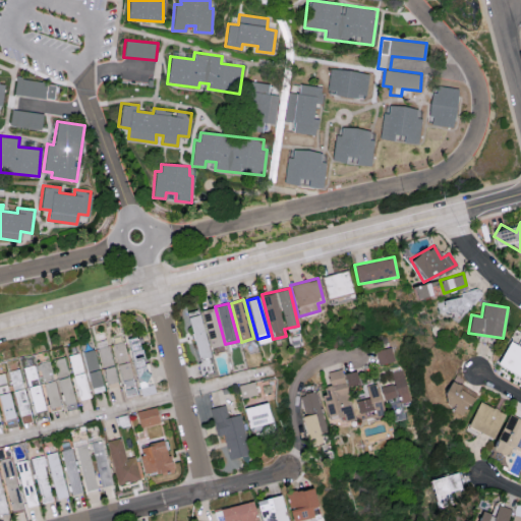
[(203,309),(208,347),(221,346),(216,307),(203,309)]
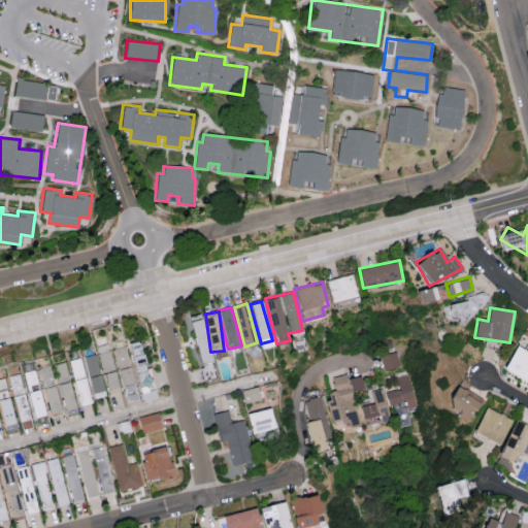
[(211,361),(200,314),(189,317),(200,364),(211,361)]
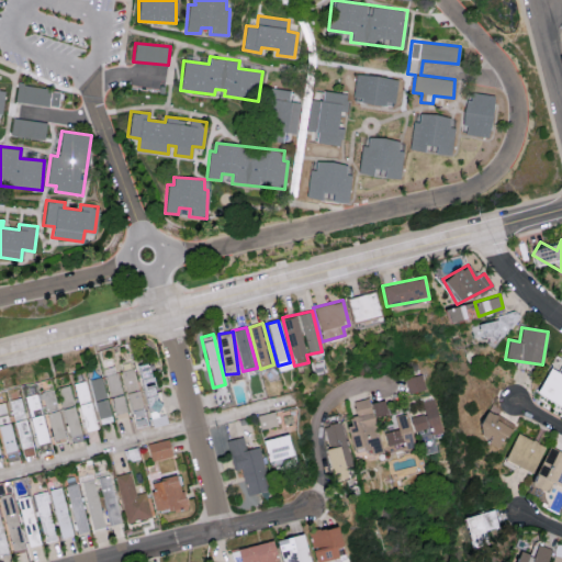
[(535,394),(561,407),(561,351),(560,357),(561,358),(561,371),(561,373),(549,367),(535,394)]
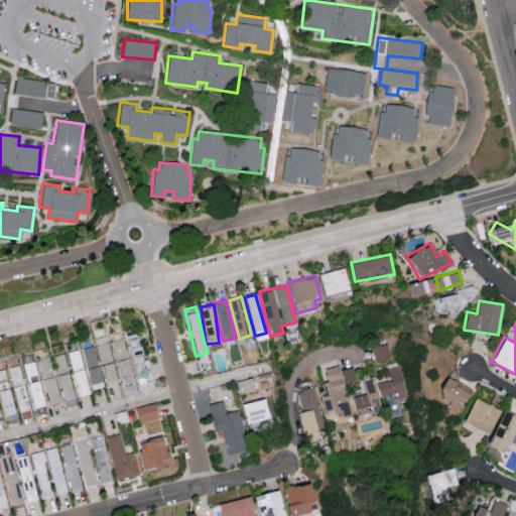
[(125,337),(135,379),(147,376),(137,334),(125,337)]
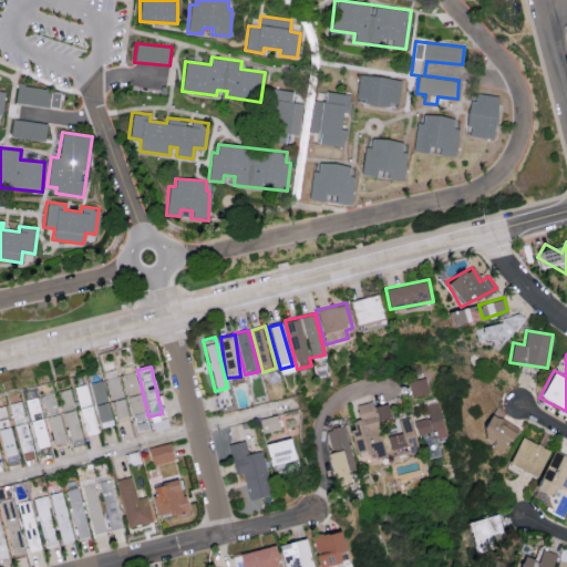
[(147,429),(135,371),(123,374),(135,432),(147,429)]
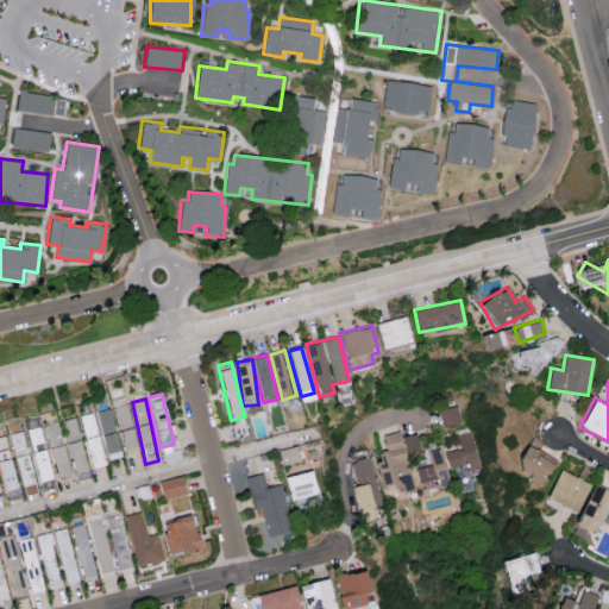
[(123,453),(137,451),(127,403),(114,406),(123,453)]
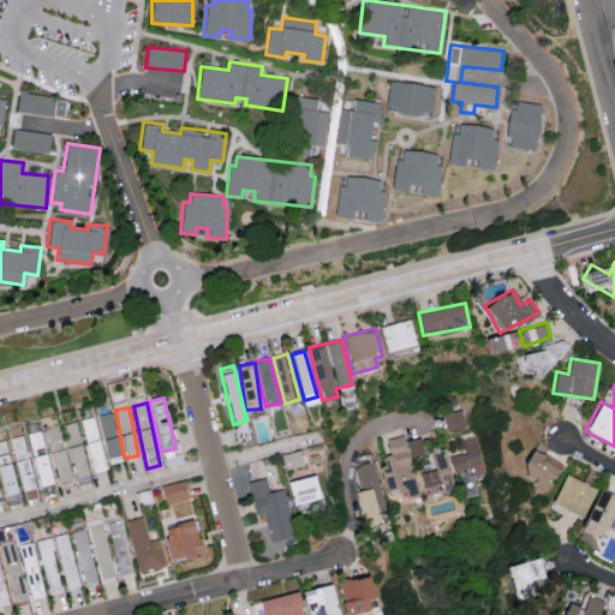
[(443,415),(448,431),(466,427),(461,410),(443,415)]
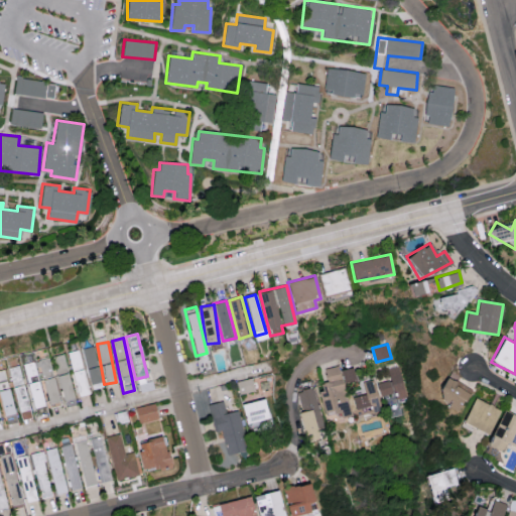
[(91,389),(102,387),(92,346),(81,349),(91,389)]
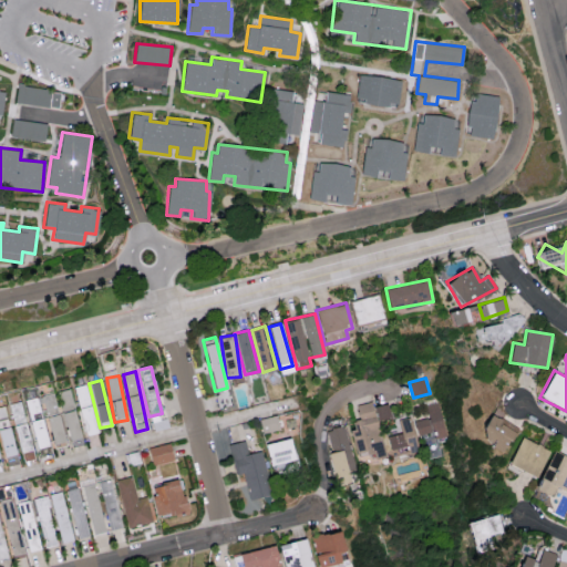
[(74,385),(81,435),(94,434),(86,384),(74,385)]
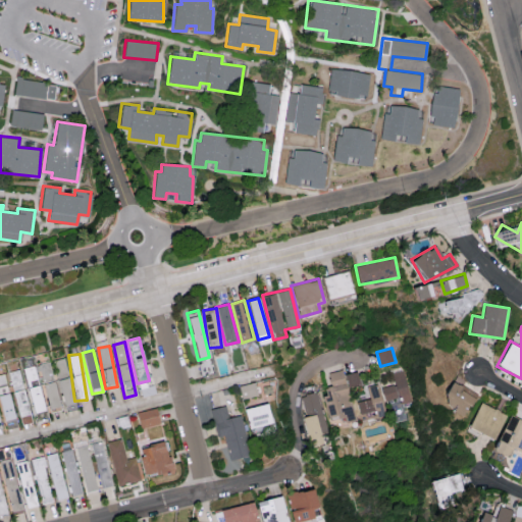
[(63,405),(73,402),(61,359),(51,361),(63,405)]
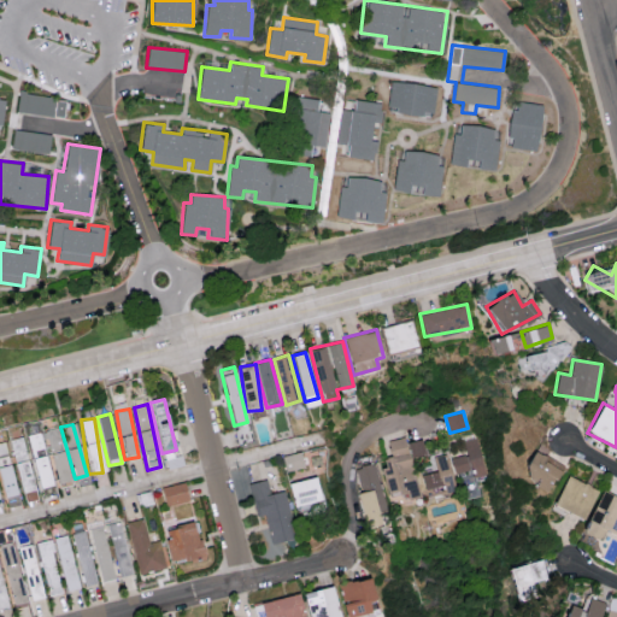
[(25,434),(36,488),(52,485),(53,486),(68,483),(57,428),(25,434)]
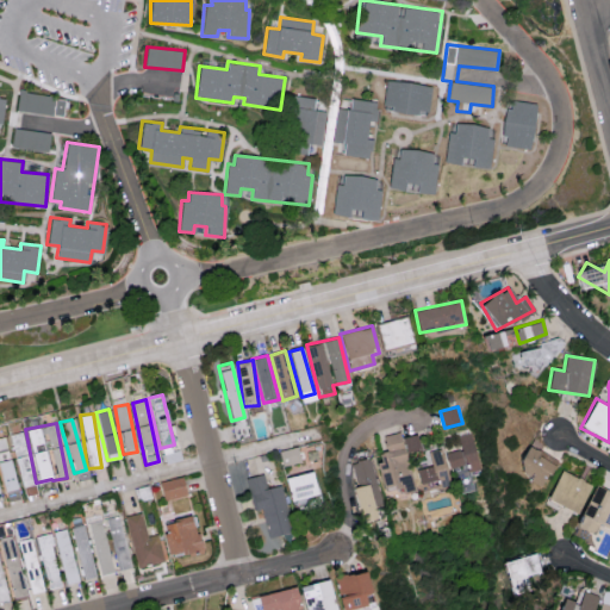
[(383,435),(386,452),(377,453),(386,497),(414,490),(402,431),(383,435)]
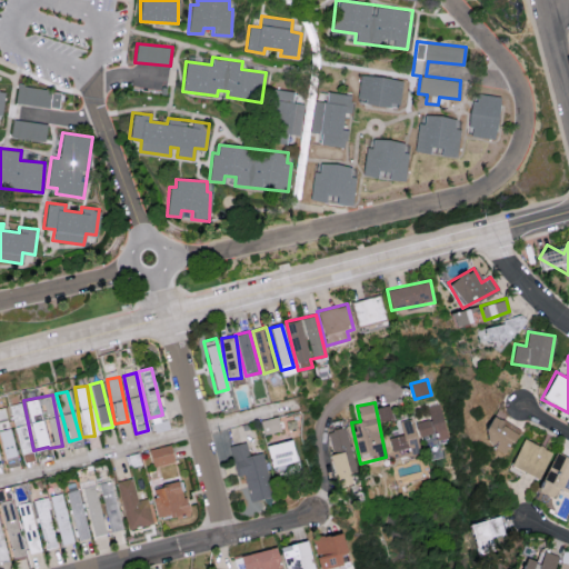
[(8,406),(19,463),(31,461),(20,403),(8,406)]
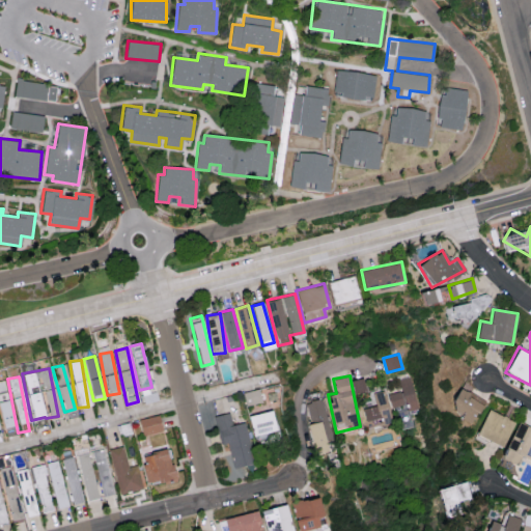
[(407,404),(408,410),(418,409),(412,376),(399,380),(401,391),(389,393),(391,408),(407,404)]
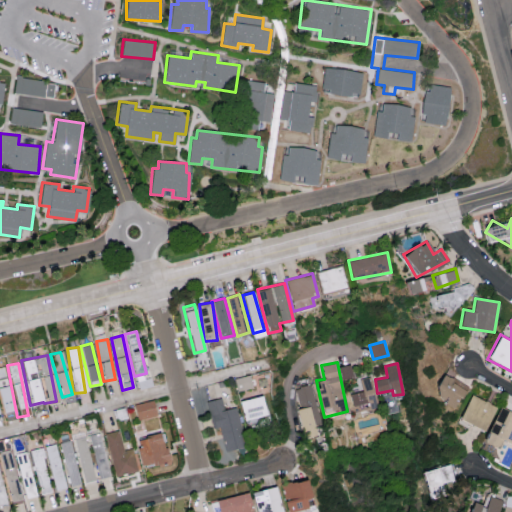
[(0,367),(0,410),(0,413),(12,410),(3,366),(0,367)]
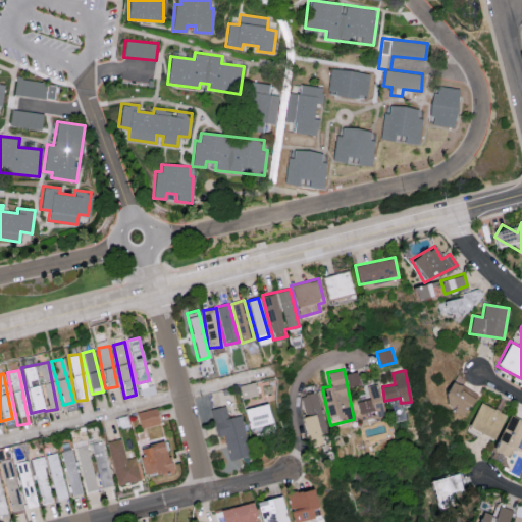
[(476,394),(465,387),(464,389),(452,381),(438,403),(462,417),(476,394)]
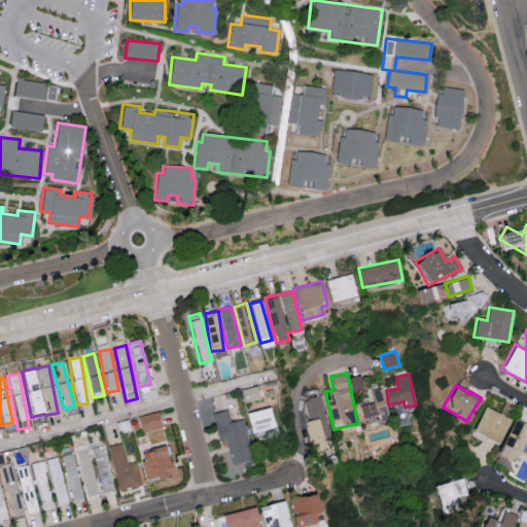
[(241,389),(244,402),(259,398),(256,386),(241,389)]
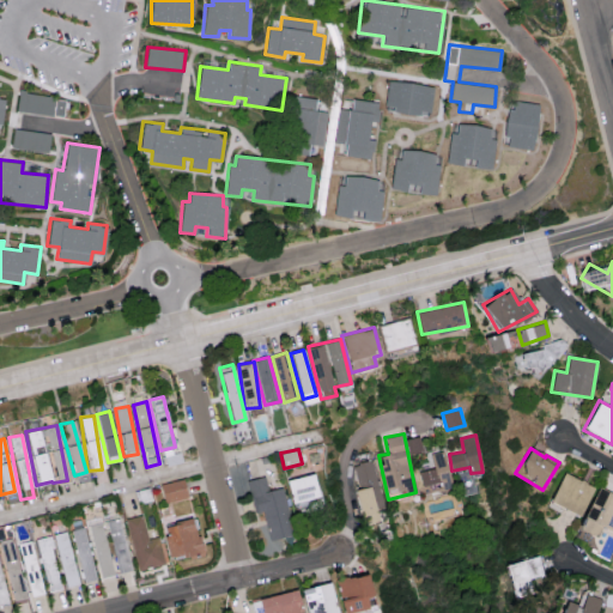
[(422,485),(443,483),(443,489),(451,487),(447,450),(432,453),(435,468),(419,471),(422,485)]
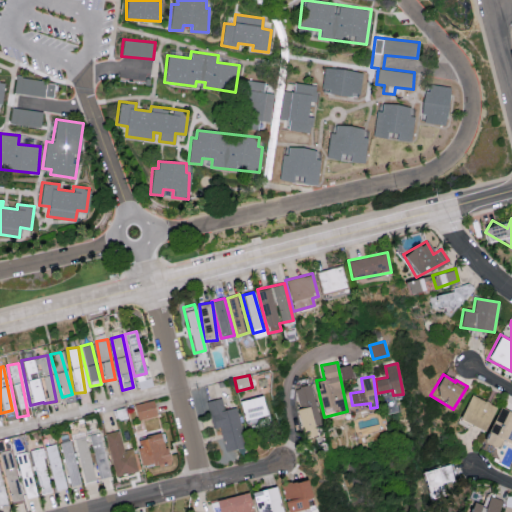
[(310,384),(293,389),(305,437),(316,434),(314,426),(320,425),(310,384)]
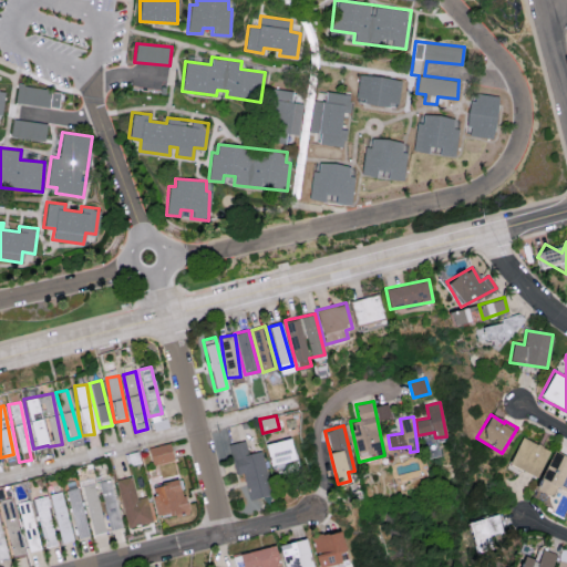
[(549,451),(523,436),(508,463),(536,477),(549,451)]
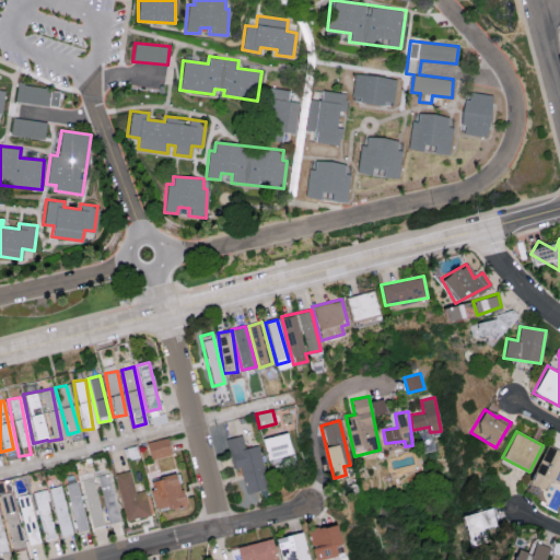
[(260,439),(266,461),(291,454),(286,432),(260,439)]
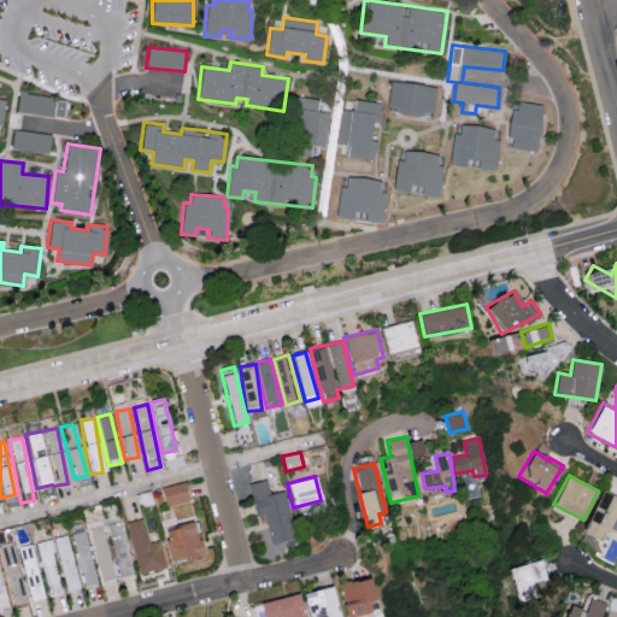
[(250,483),(257,516),(265,515),(271,545),(295,539),(285,491),(270,494),(266,479),(250,483)]
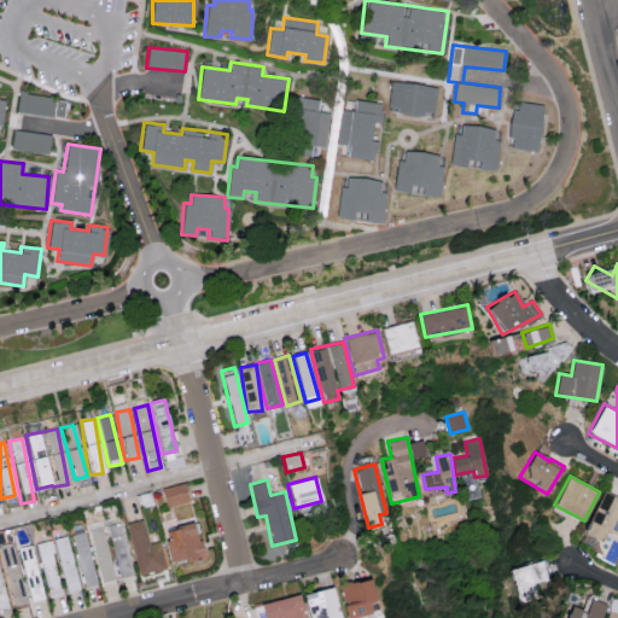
[(188,503),(186,484),(162,487),(164,506),(188,503)]
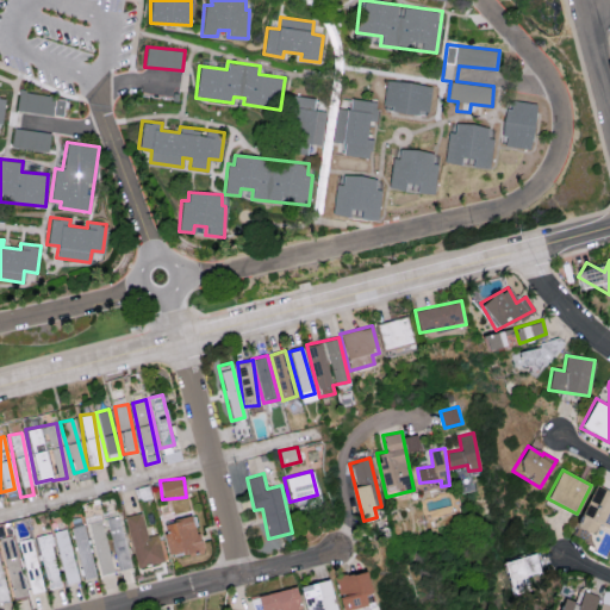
[(609,491),(595,485),(576,527),(591,534),(596,526),(609,531),(609,491)]
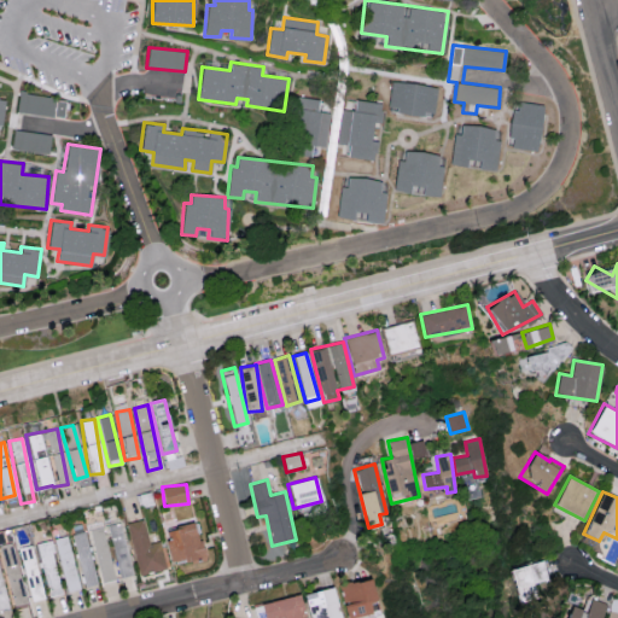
[(126,523),(139,575),(165,569),(158,541),(149,543),(141,518),(126,523)]
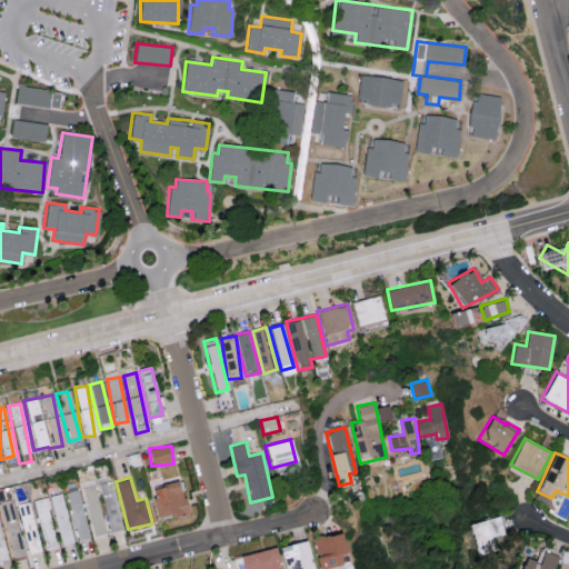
[(100,482),(106,532),(118,531),(112,481),(100,482)]
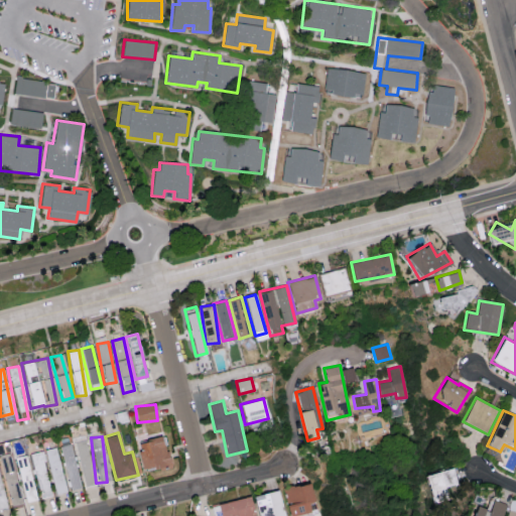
[(164,436),(136,442),(142,472),(170,466),(164,436)]
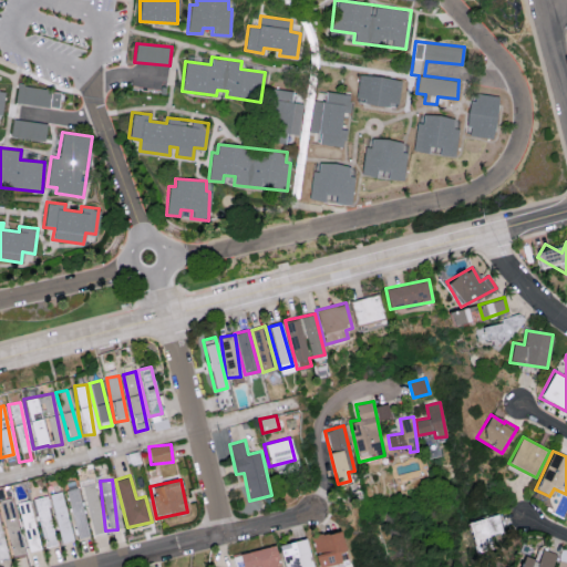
[(82,486),(91,535),(103,533),(94,484),(82,486)]
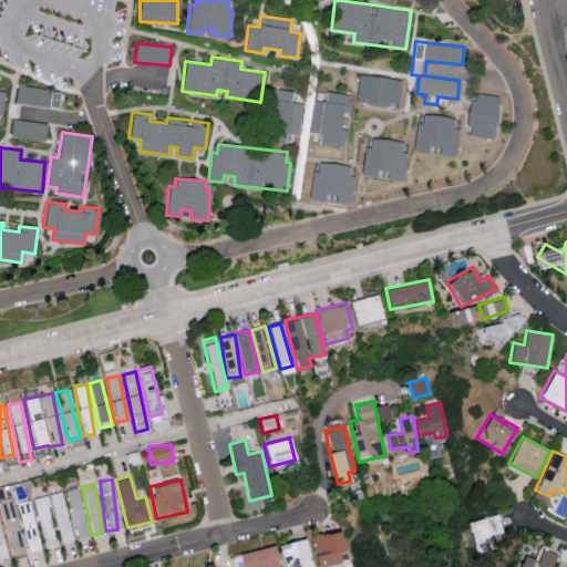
[(89,536),(75,487),(63,491),(76,539),(89,536)]
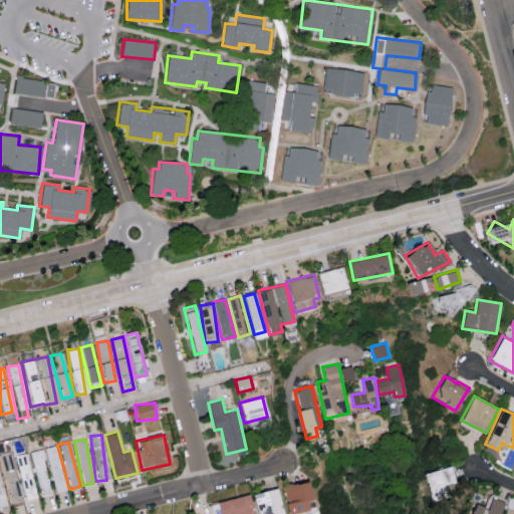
[(43,449),(54,492),(64,490),(53,446),(43,449)]
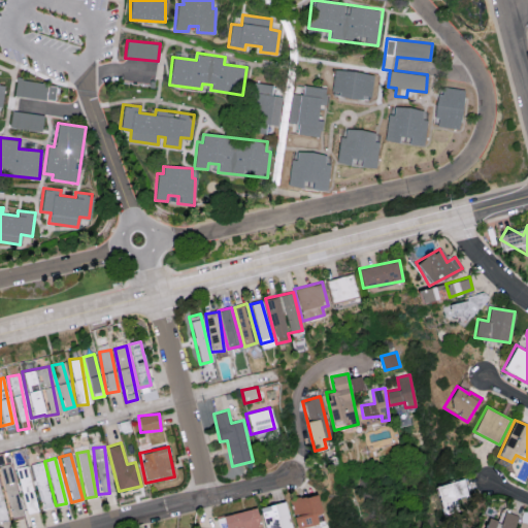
[(52,507),(41,462),(30,464),(40,510),(52,507)]
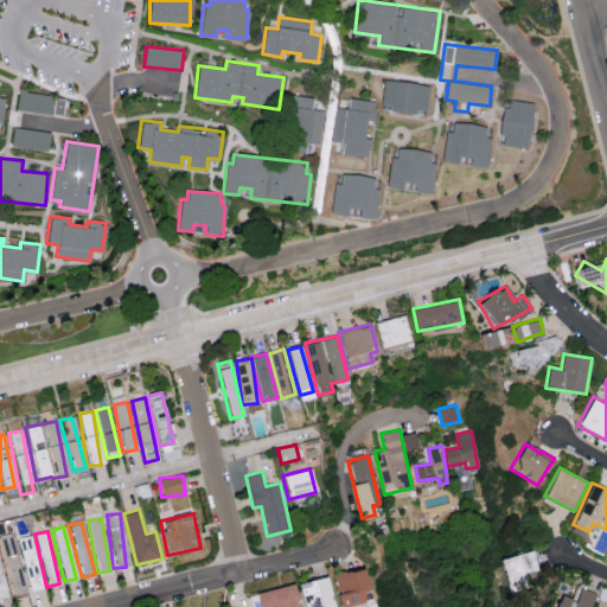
[(0,542),(10,595),(23,593),(12,532),(0,534),(0,542)]
